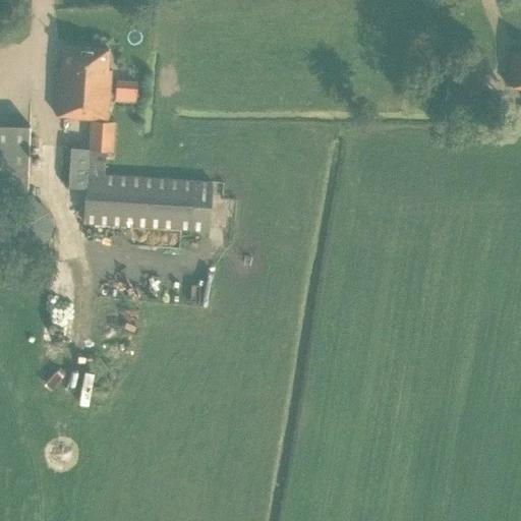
[(108,68),(109,48),(62,45),(61,65),(58,65),(54,113),(70,114),(70,116),(71,116),(70,129),(90,130),(89,148),(71,148),(68,186),(85,187),(83,221),(209,230),(213,181),(105,174),(106,150),(112,150),(114,120),(107,120),(111,68),(108,68)]
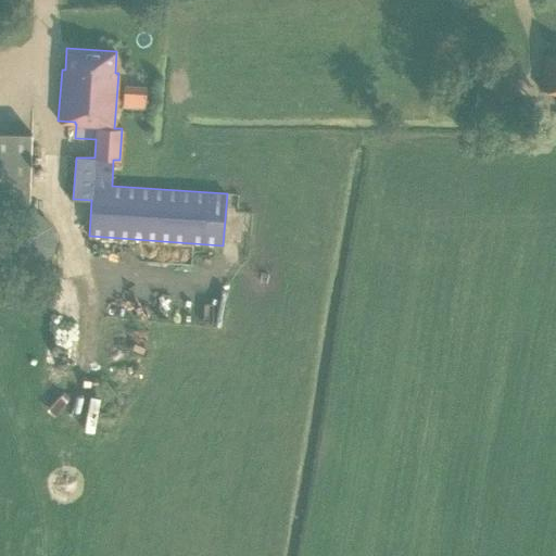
[(555,55),(545,54),(541,90),(555,91),(555,92),(555,96),(555,95),(555,55)]
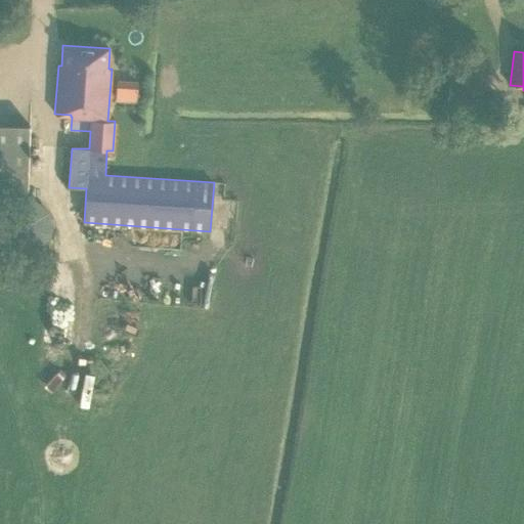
[(0,169),(29,170),(30,127),(0,126),(0,169)]
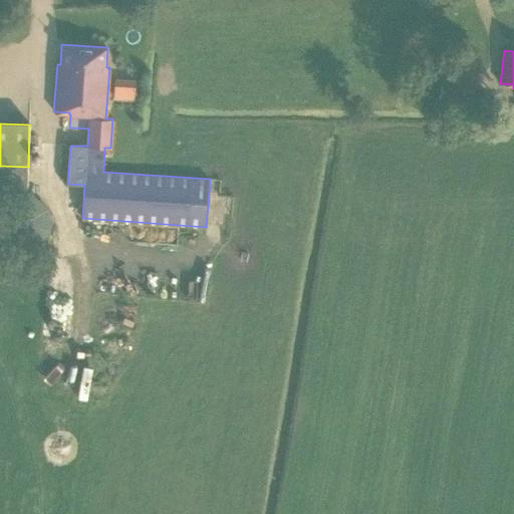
[(14,196),(11,198),(8,200),(5,201),(3,204),(1,206),(0,208),(0,207),(0,234),(1,236),(2,237),(4,240),(6,242),(8,243),(11,245),(13,246),(17,247),(19,248),(24,248),(28,247),(30,247),(34,245),(36,244),(38,243),(41,240),(43,239),(45,236),(46,234),(47,233),(48,229),(49,227),(49,225),(49,222),(49,218),(49,216),(48,214),(47,212),(47,210),(46,209),(45,206),(42,204),(41,202),(40,201),(37,199),(34,197),(29,196),(26,195),(22,195),(20,195),(18,195),(14,196)]
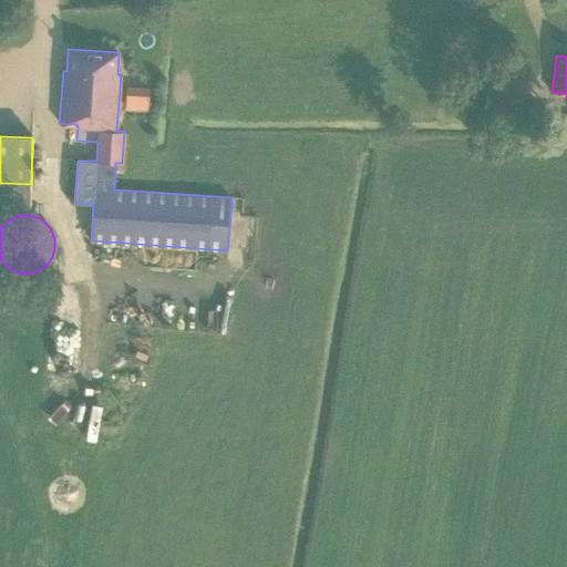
[(73,367),(76,270),(52,269),(49,366),(73,367)]
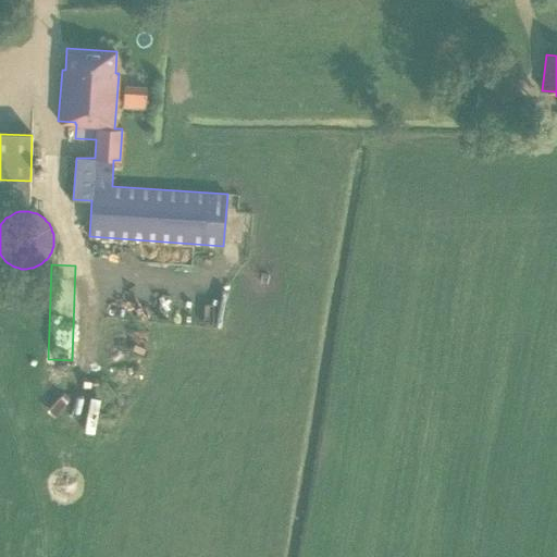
[(220,296),(240,300),(242,288),(222,285),(220,296)]
